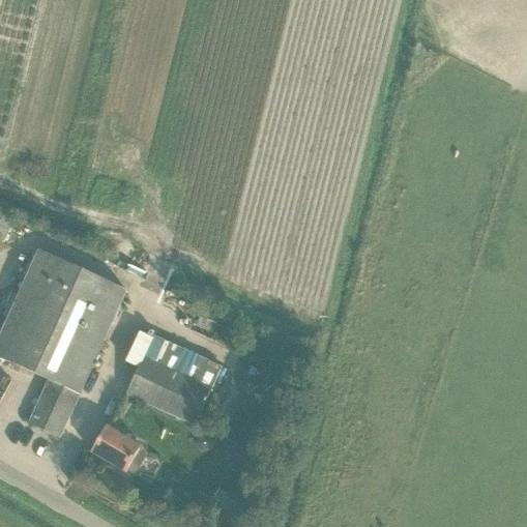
[(0,239),(1,240),(12,220),(0,213),(0,239)]
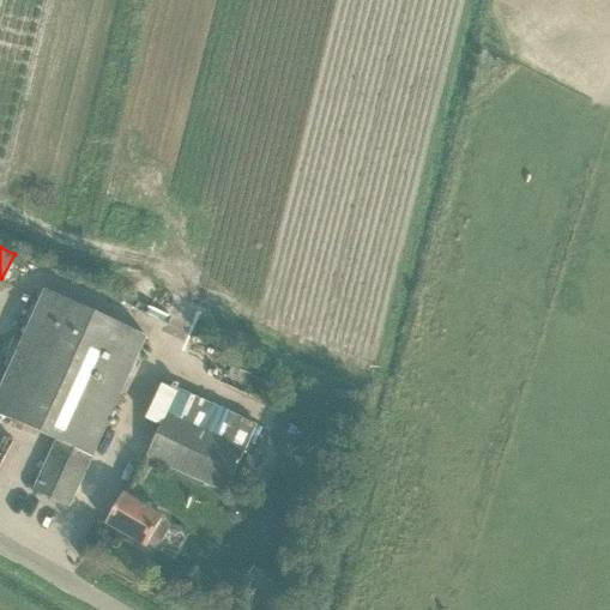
[(91,454),(146,334),(43,288),(0,381),(0,412),(56,438),(30,489),(68,505),(91,454)]
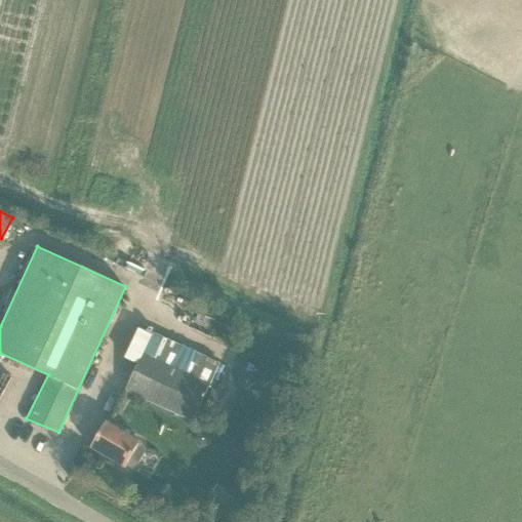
[(218,361),(151,329),(122,390),(190,420),(218,361)]
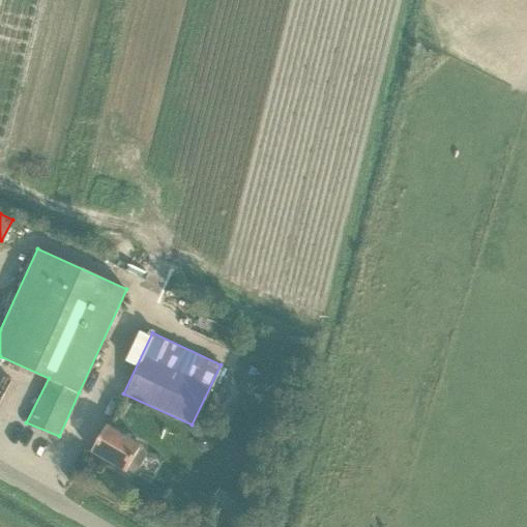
[(144,455),(143,449),(138,446),(139,444),(106,423),(89,451),(123,471),(124,469),(129,472),(135,470),(144,455)]
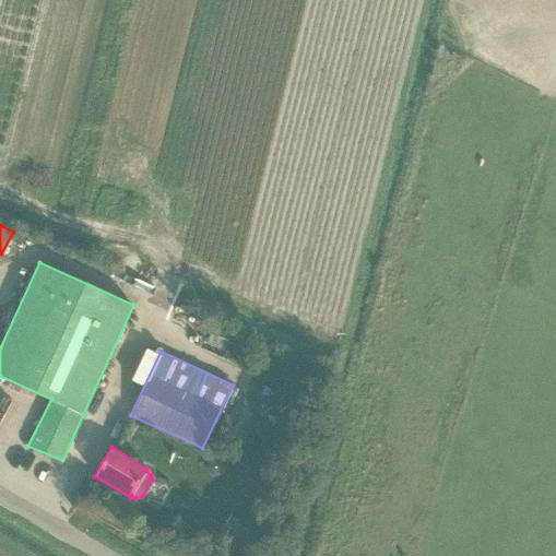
[(208,460),(205,468),(211,473),(219,472),(221,464),(215,458),(208,460)]
